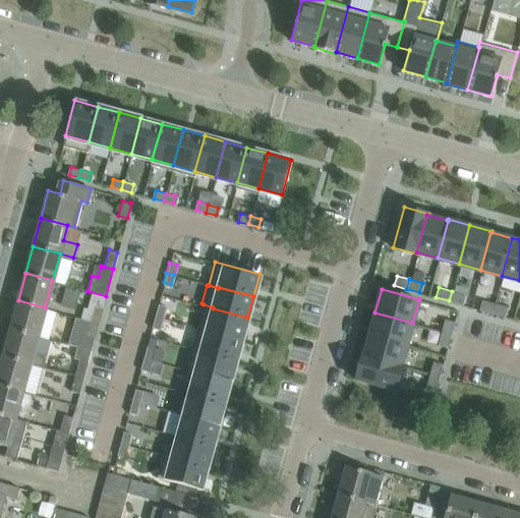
[(462,304),(464,294),(452,291),(449,300),(462,304)]
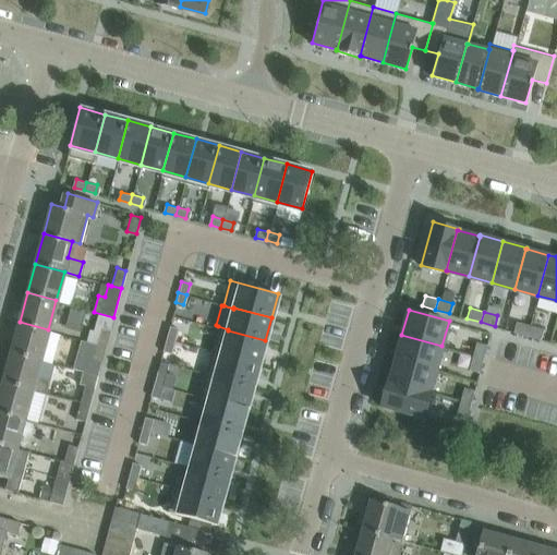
[(527,335),(529,324),(516,321),(512,330),(527,335)]
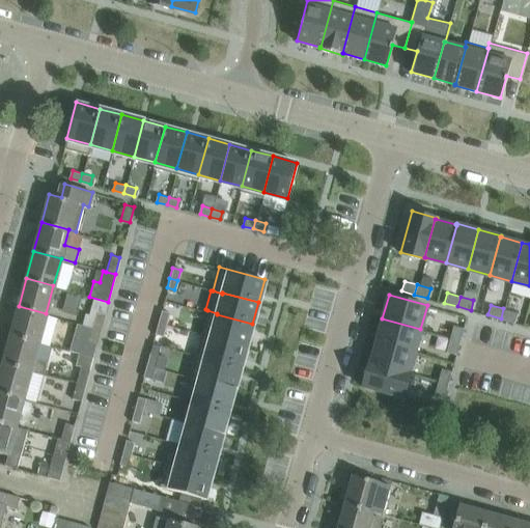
[(37,341),(46,313),(19,306),(10,334),(37,341)]
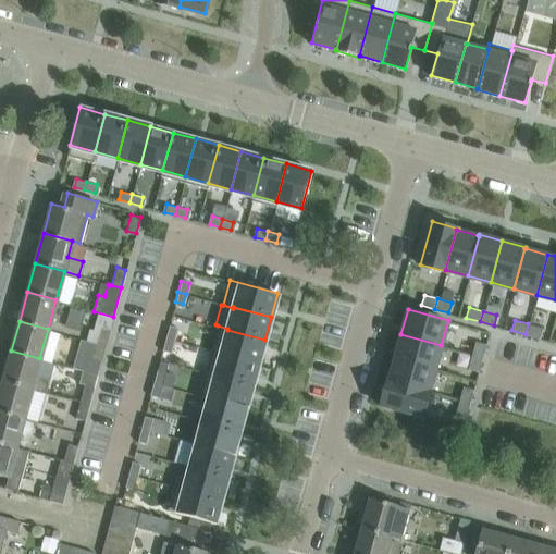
[(539,337),(542,328),(528,323),(526,334),(539,337)]
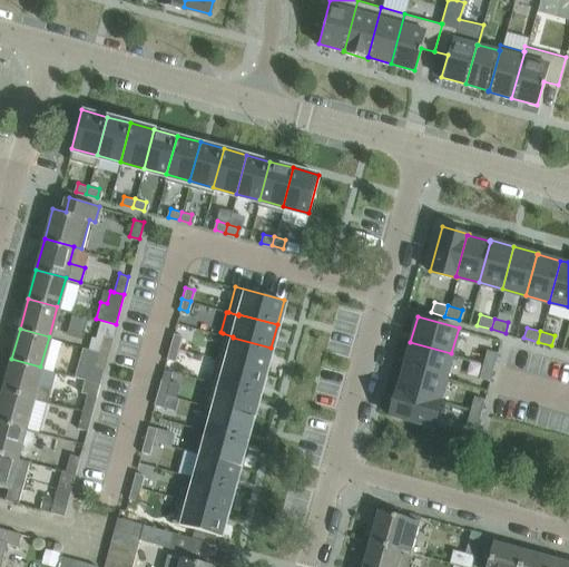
[(111,335),(102,333),(98,350),(107,353),(111,335)]
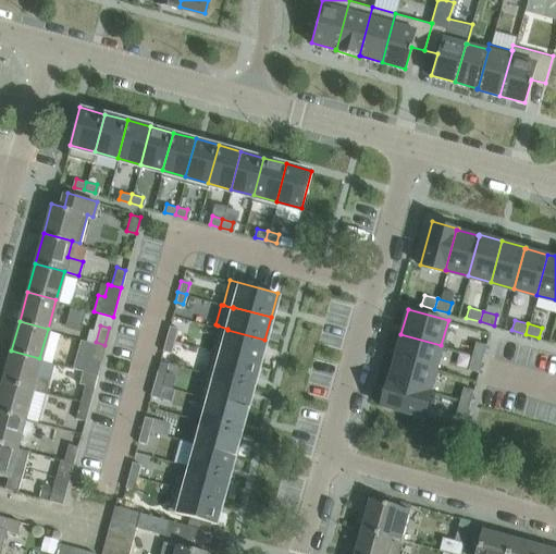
[(218,325),(211,349),(259,362),(264,340),(227,330),(227,329),(218,325)]
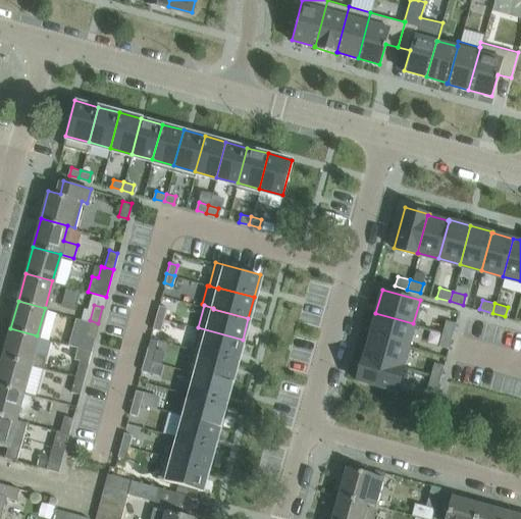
[(157,306),(155,315),(163,317),(165,308),(157,306)]
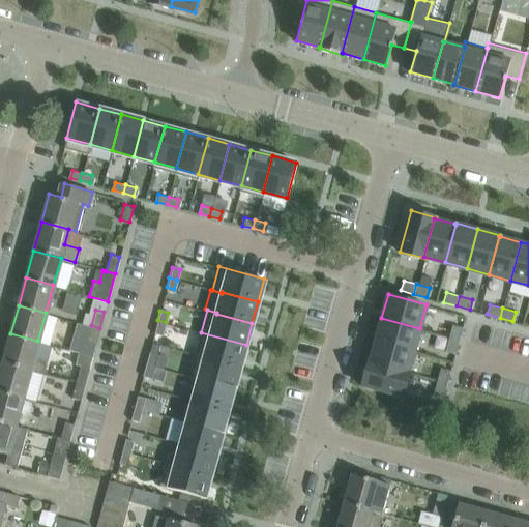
[(381,318),(376,340),(414,350),(419,328),(381,318)]
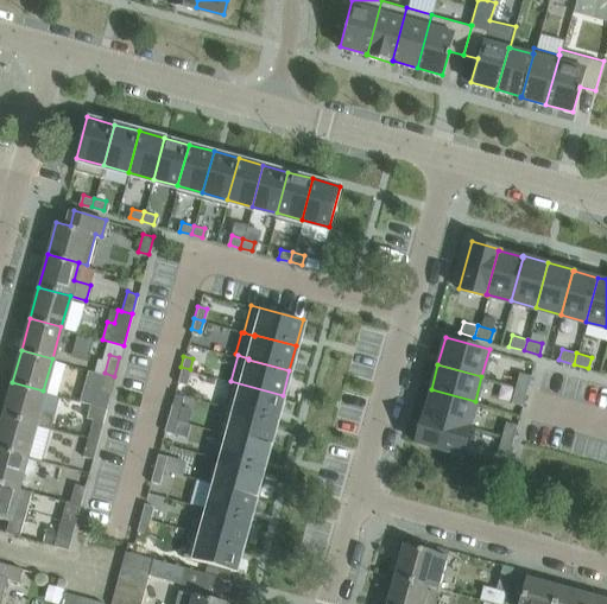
[(181,367),(177,379),(187,381),(190,369),(181,367)]
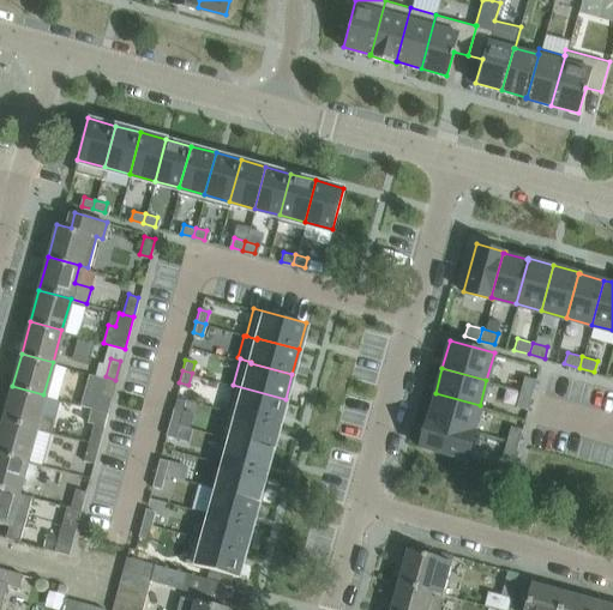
[(115,380),(106,376),(89,372),(80,404),(91,406),(91,408),(107,411),(115,380)]
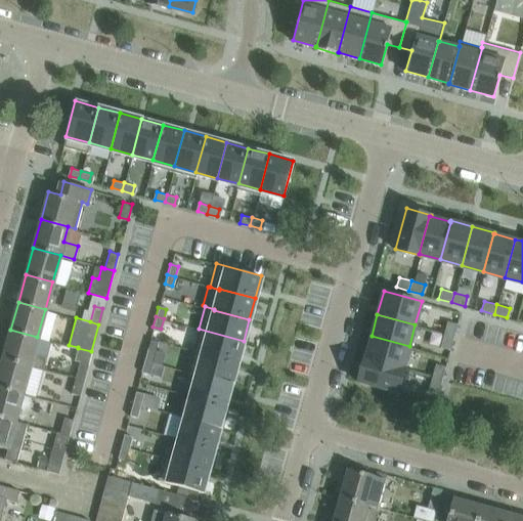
[(446,319),(443,333),(453,336),(456,322),(446,319)]
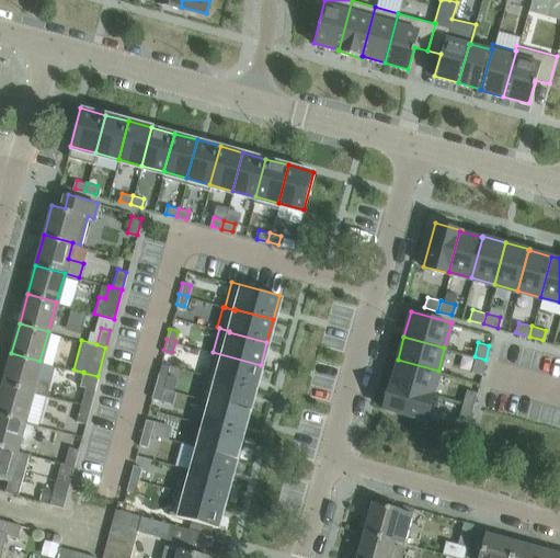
[(213,352),(206,375),(254,388),(261,365),(213,352)]
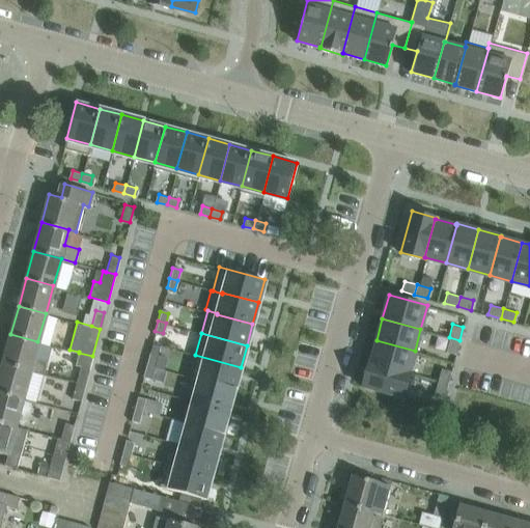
[(33,357),(37,341),(10,334),(3,363),(30,370),(43,373),(47,361),(33,357)]
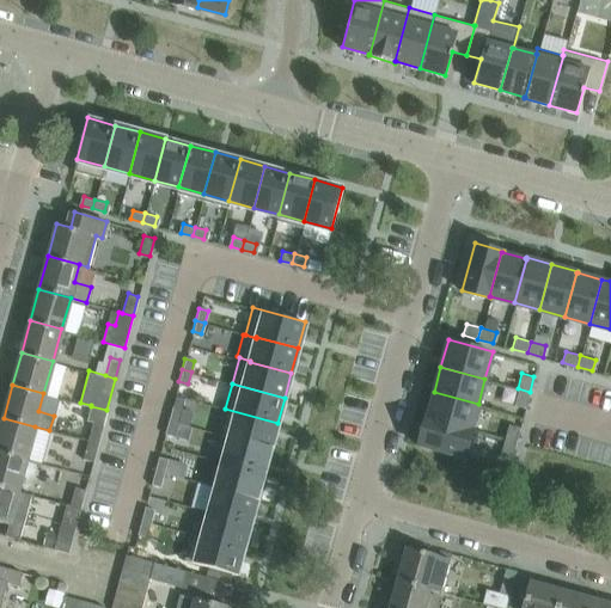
[(530,392),(518,388),(514,404),(525,406),(530,392)]
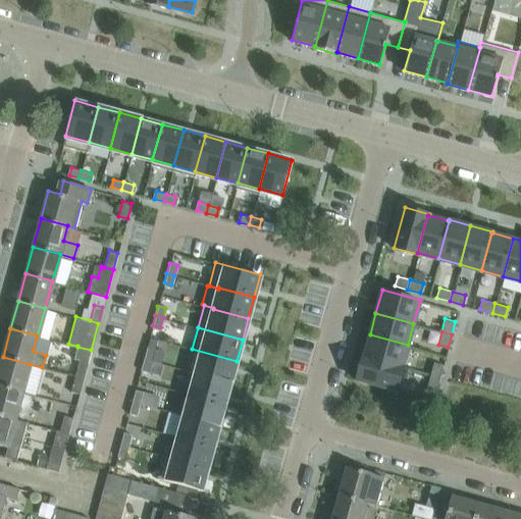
[(364,355),(364,356),(402,366),(402,365),(408,345),(370,334),(364,355)]
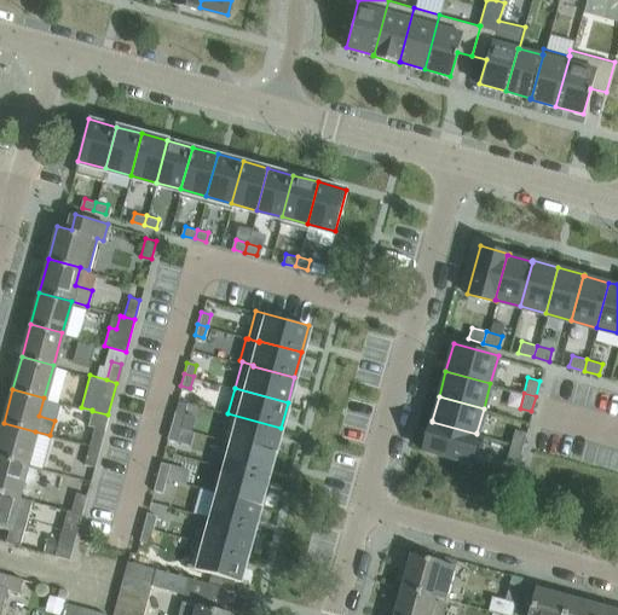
[(98,448),(108,415),(92,411),(88,423),(93,425),(88,446),(98,448)]
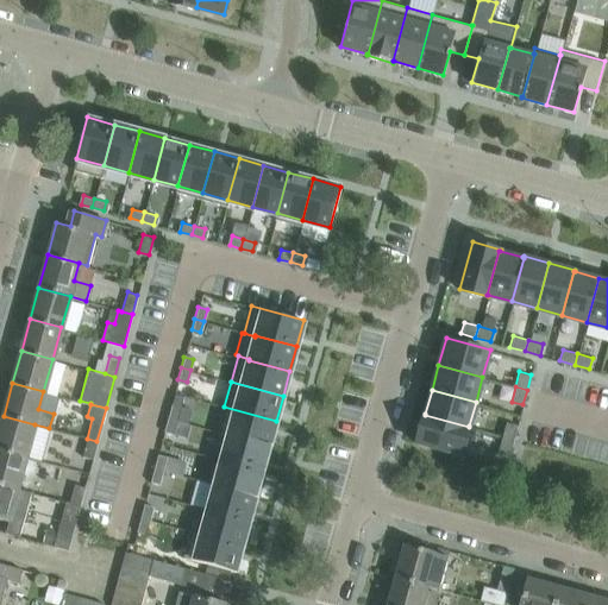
[(170,405),(167,417),(176,420),(180,408),(170,405)]
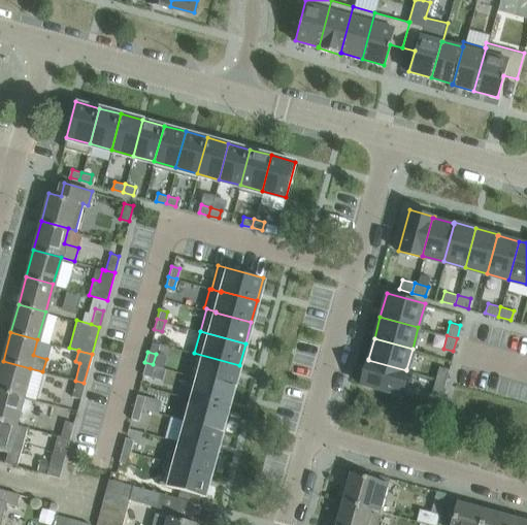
[(194,353),(188,375),(193,376),(197,378),(198,376),(233,387),(239,365),(194,353)]
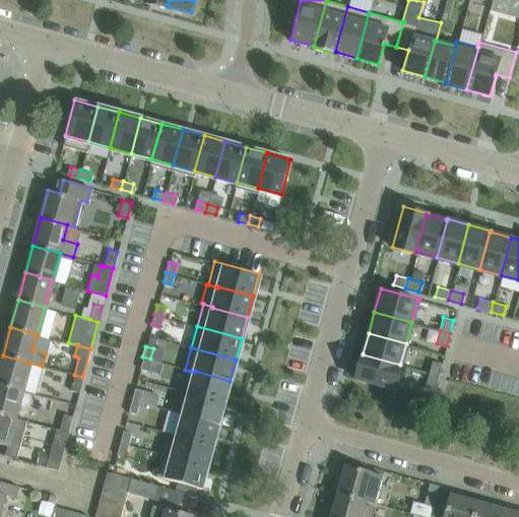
[(362,353),(354,378),(395,388),(401,364),(400,364),(400,365),(363,354),(363,353),(362,353)]
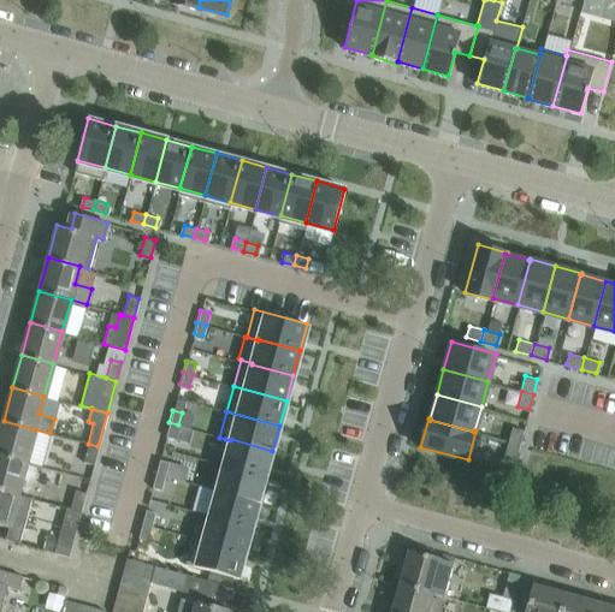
[(0,453),(27,461),(35,429),(4,421),(0,432),(0,453)]
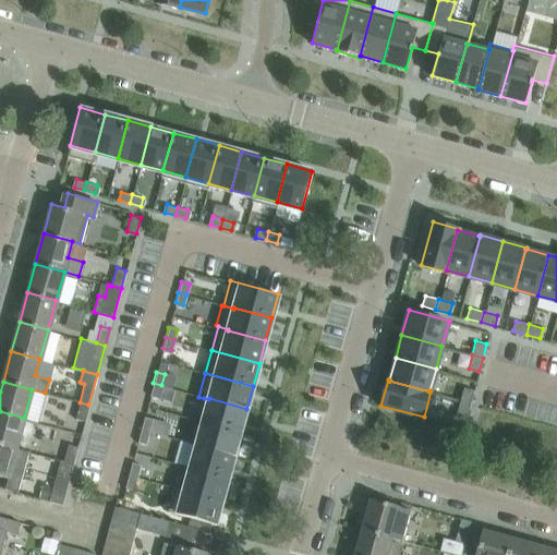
[(153,383),(150,394),(158,396),(161,385),(153,383)]
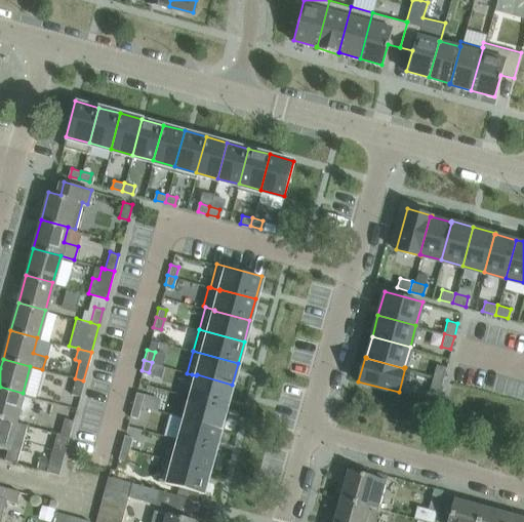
[(436,363),(433,376),(442,378),(446,366),(436,363)]
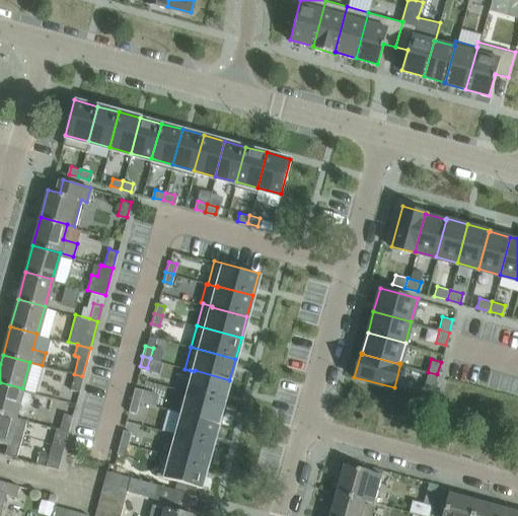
[(190,370),(183,390),(189,391),(224,400),(229,380),(195,370),(194,371),(190,370)]
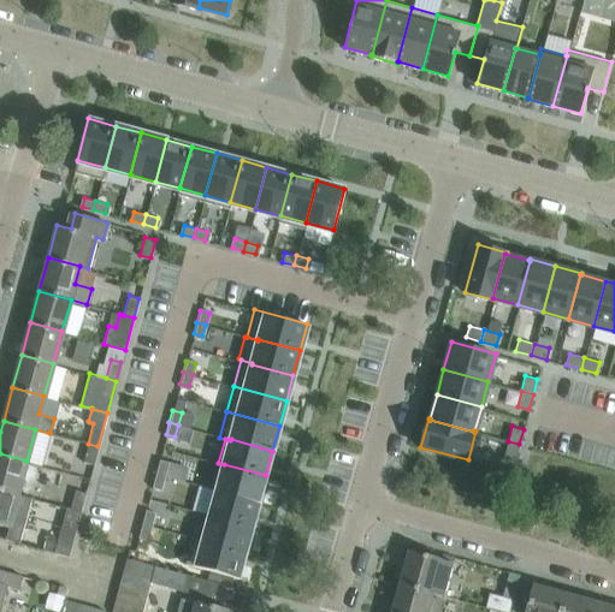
[(519,444),(508,441),(503,456),(515,459),(519,444)]
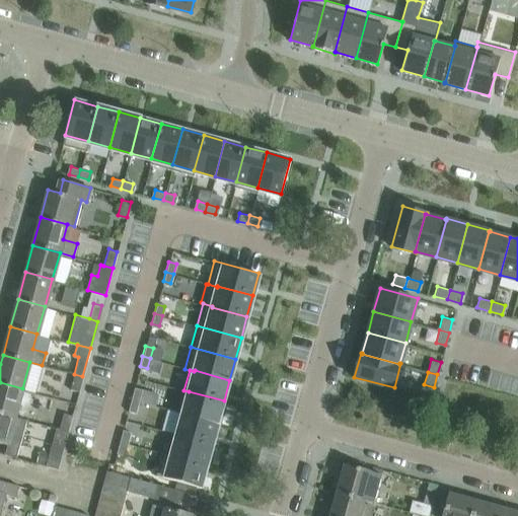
[(79,390),(82,376),(74,374),(70,388),(79,390)]
